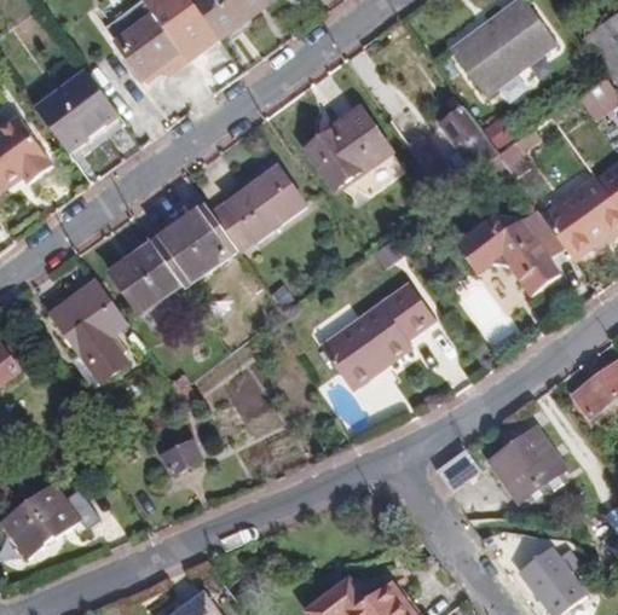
[(143,1),(188,63),(219,40),(190,0),(143,0),(143,1)]
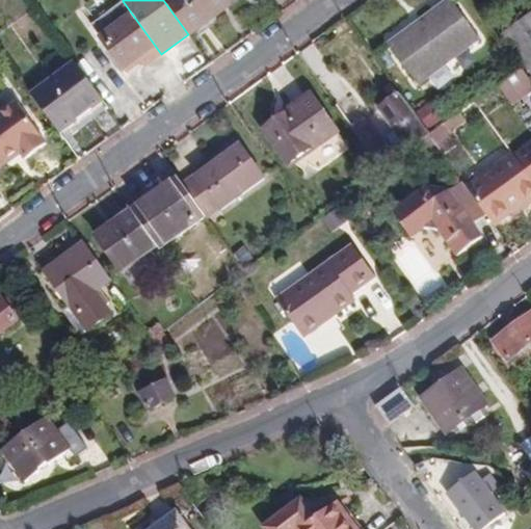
[(163,0),(188,34),(233,3),(231,0),(163,0)]
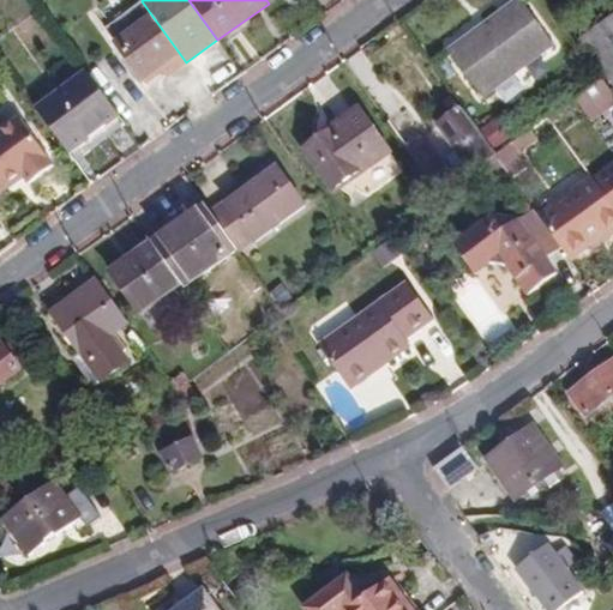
[(512,0),(448,48),(482,94),(552,42),(521,0),(512,0)]
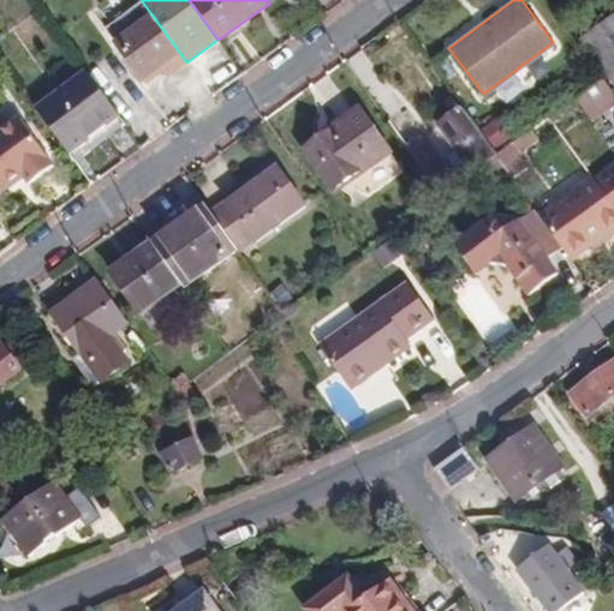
[(167,77),(186,63),(142,1),(105,28),(142,79),(160,67),(167,77)]
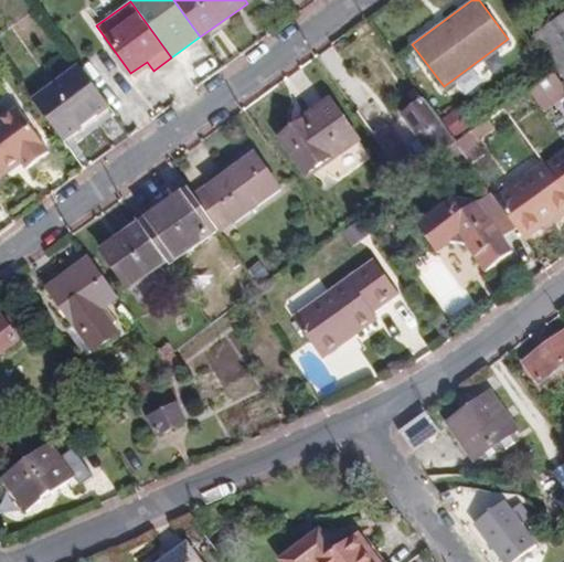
[(532,35),(563,80),(563,11),(557,17),(541,29),(532,35)]
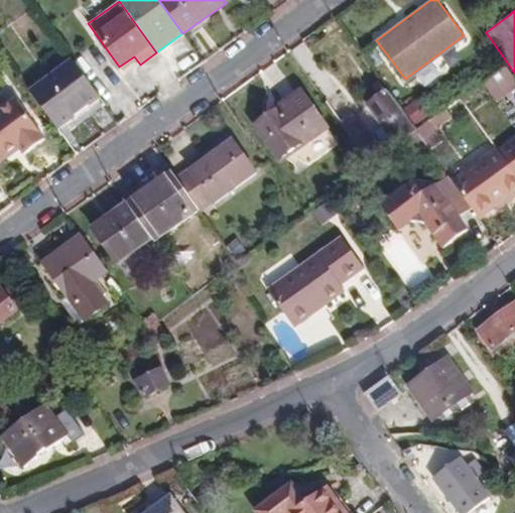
[(490,21),(494,26),(509,15),(506,10),(490,21)]
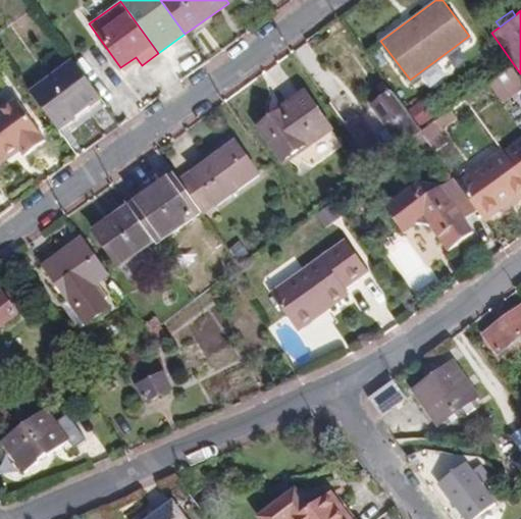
[(450,55),(425,69),(432,82),(457,66),(450,55)]
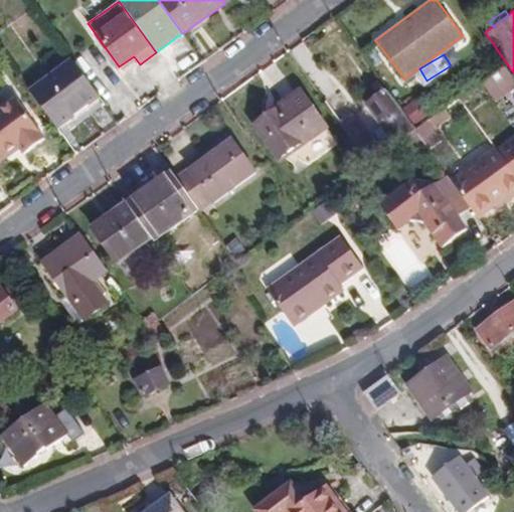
[(29,90),(56,128),(66,121),(100,98),(71,58),(29,90)]
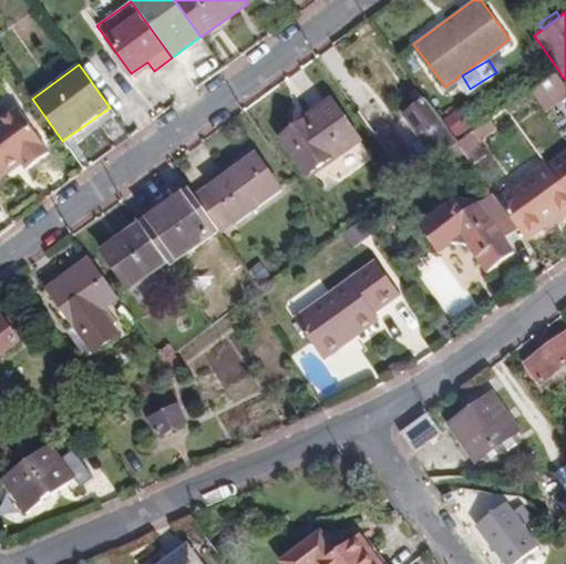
[(565,90),(565,84),(555,70),(533,86),(546,104),(565,90)]
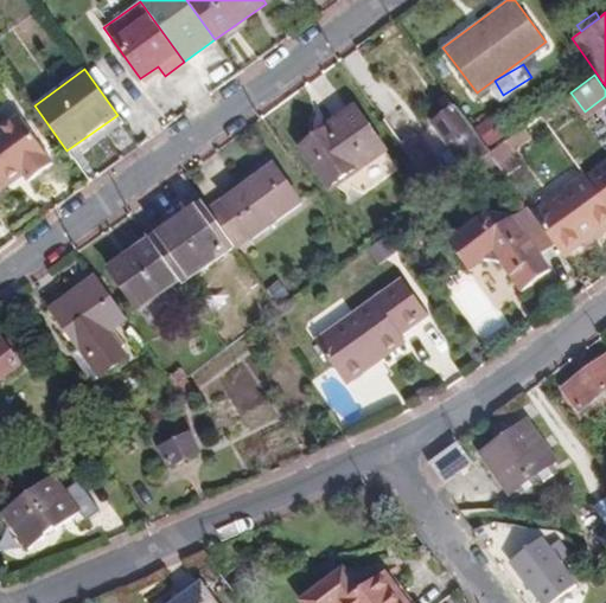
[(298,143),(330,188),(386,148),(352,103),(298,143)]
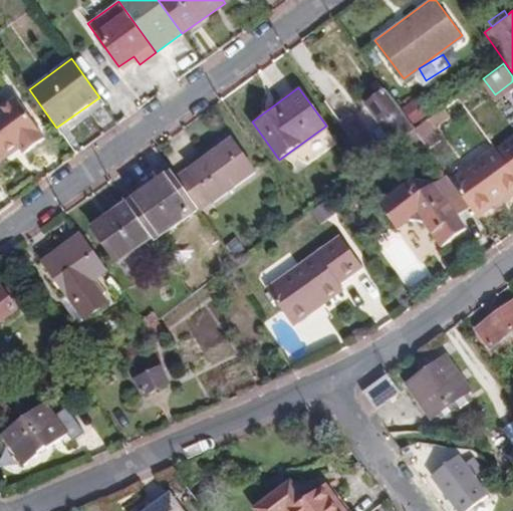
[(380,123),(395,144),(415,129),(385,87),(364,101),(380,123)]
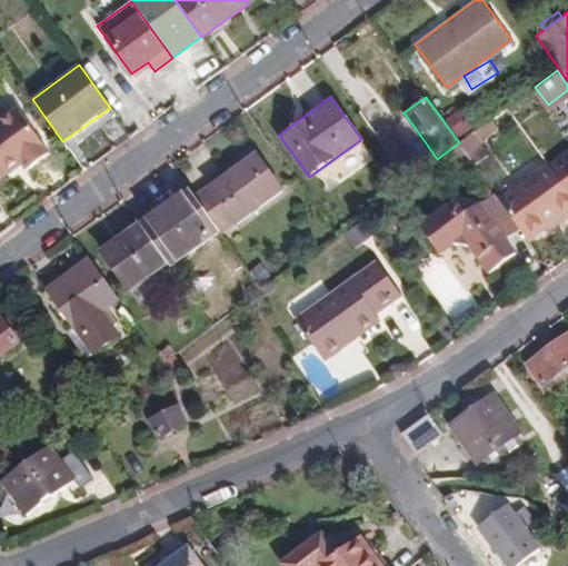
[(15,107),(0,117),(0,176),(20,162),(25,169),(48,152),(15,107)]
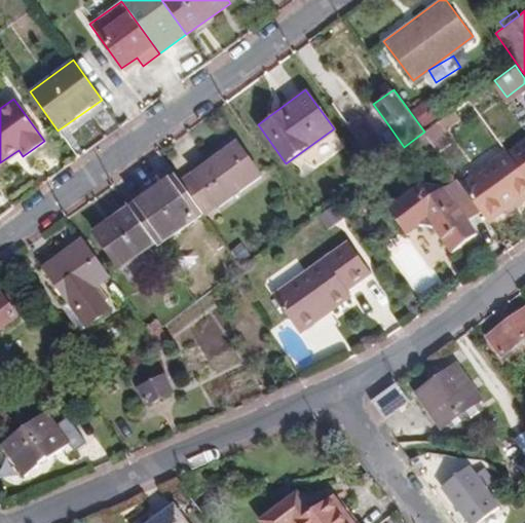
[(425,99),(411,109),(423,126),(438,116),(425,99)]
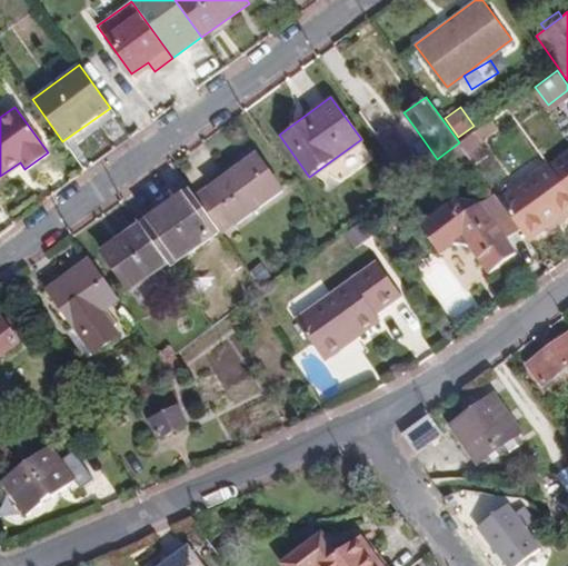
[(78,140),(115,113),(110,108),(73,133),(78,140)]
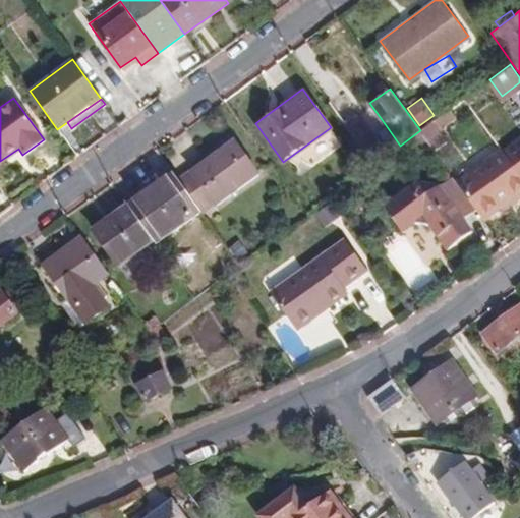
[(450,109),(420,130),(430,145),(434,149),(449,139),(441,128),(457,118),(450,109)]
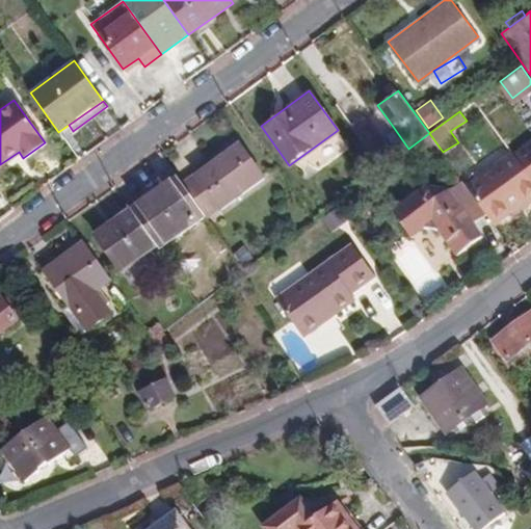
[(386,132),(401,154),(402,153),(408,149),(394,128),(386,132)]
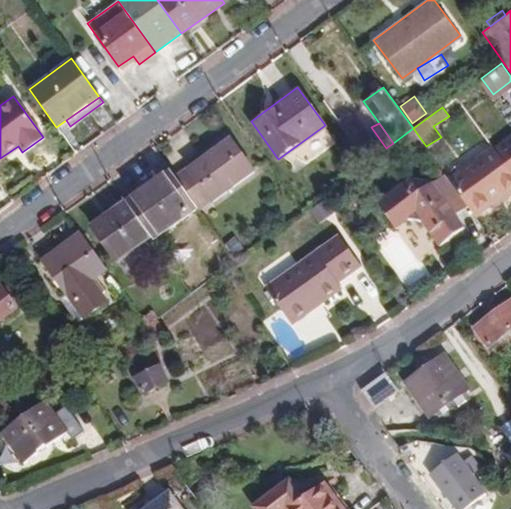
[(397,161),(423,142),(413,128),(393,143),(387,147),(397,161)]
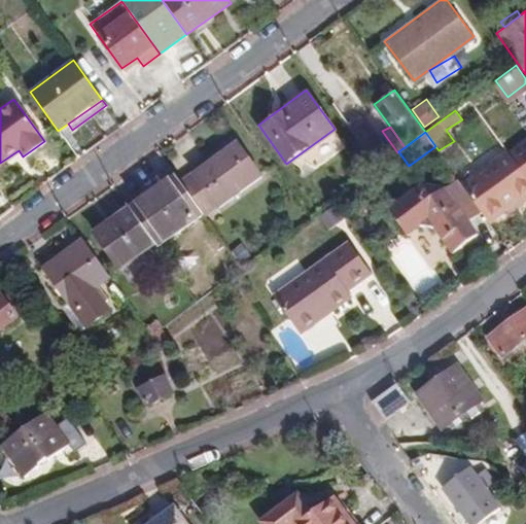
[(525,137),(509,150),(525,175),(525,137)]
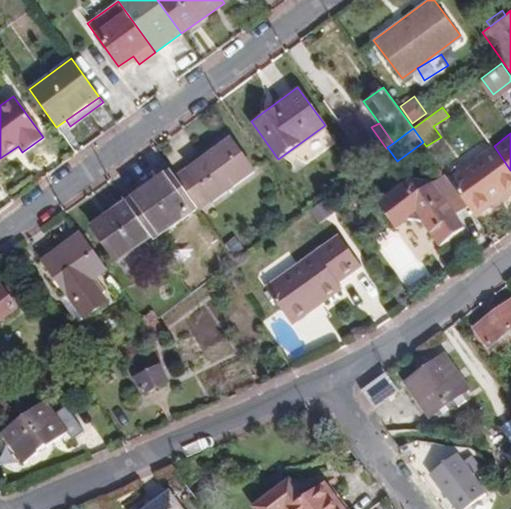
[(189,168),(213,200),(254,169),(230,138),(189,168)]
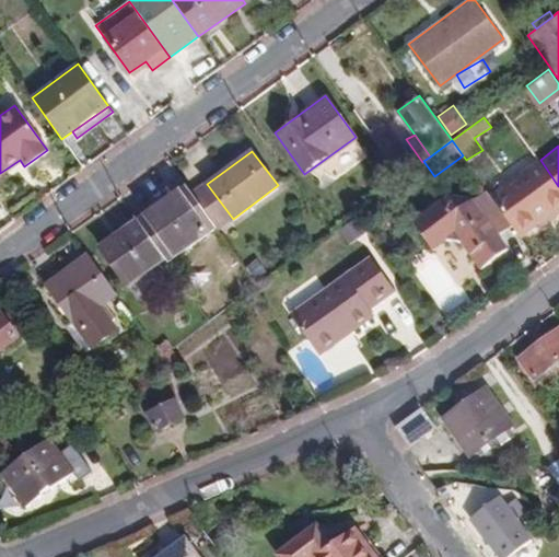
[(511,225),(519,235),(538,222),(555,209),(558,213),(558,212),(558,186),(540,160),(490,195),(511,225)]
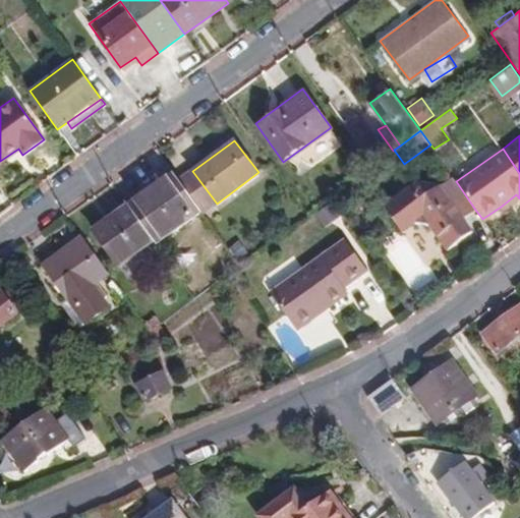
[(155,239),(157,243),(201,211),(180,180),(173,171),(128,204),(155,239)]
